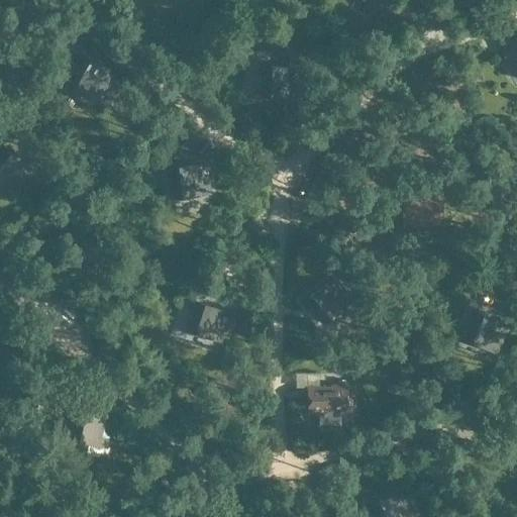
[(363,0),(386,13),(393,0),(363,0)]
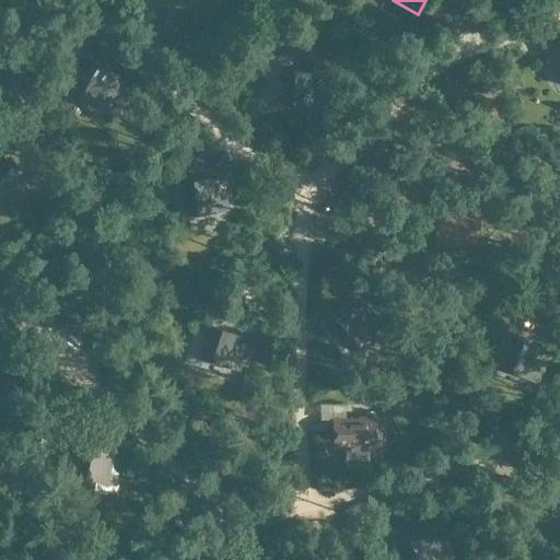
[(82,66),(85,68),(73,90),(109,111),(127,80),(86,57),(82,66)]
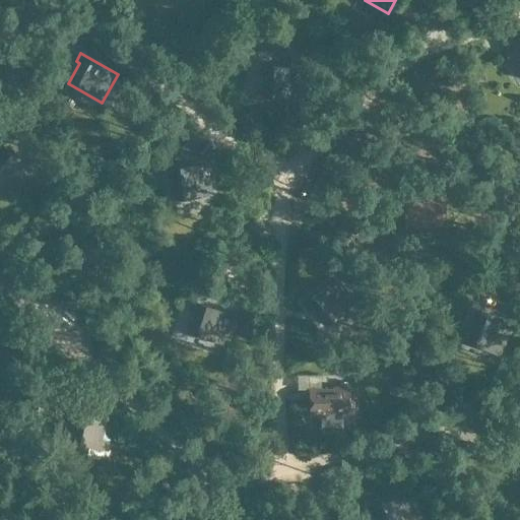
[(262,99),(301,101),(302,67),(259,65),(259,77),(262,77),(262,99)]
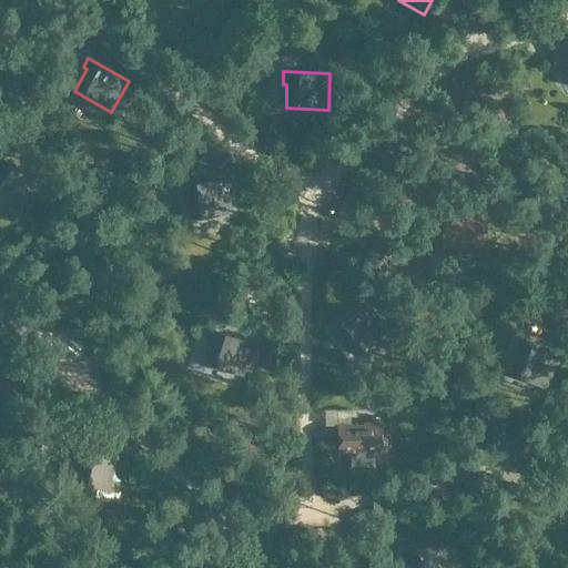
[(0,201),(17,215),(38,188),(2,160),(0,162),(0,201)]
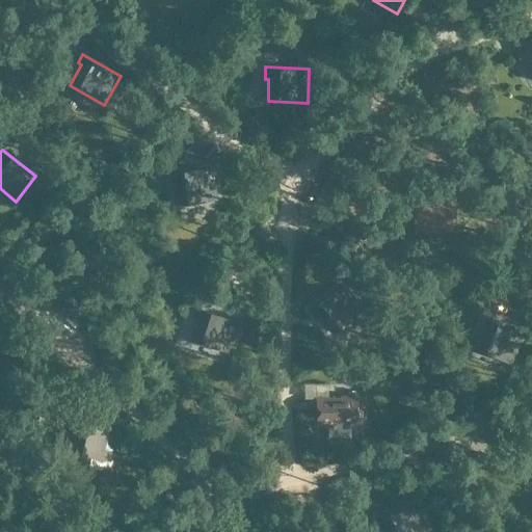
[(178,206),(218,201),(214,168),(170,174),(171,185),(176,184),(178,206)]
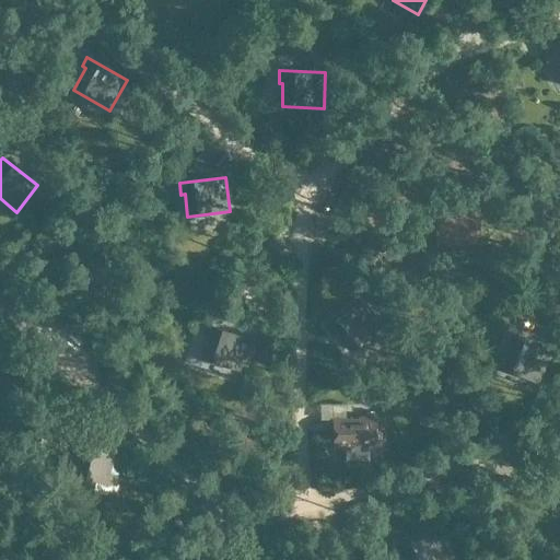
[(435,246),(479,245),(479,201),(464,201),(464,213),(435,214),(435,246)]
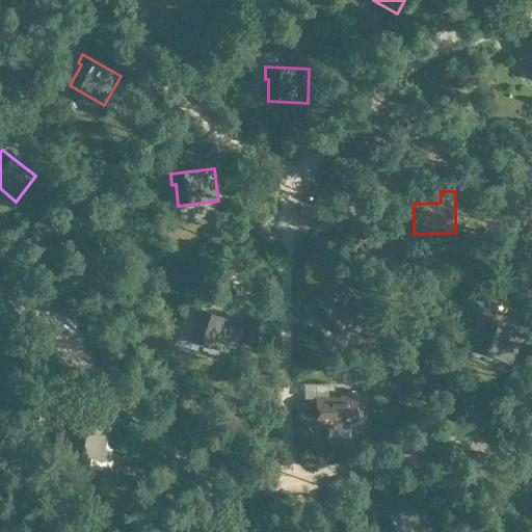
[(333,334),(364,311),(344,283),(309,310),(316,320),(320,318),(333,334)]
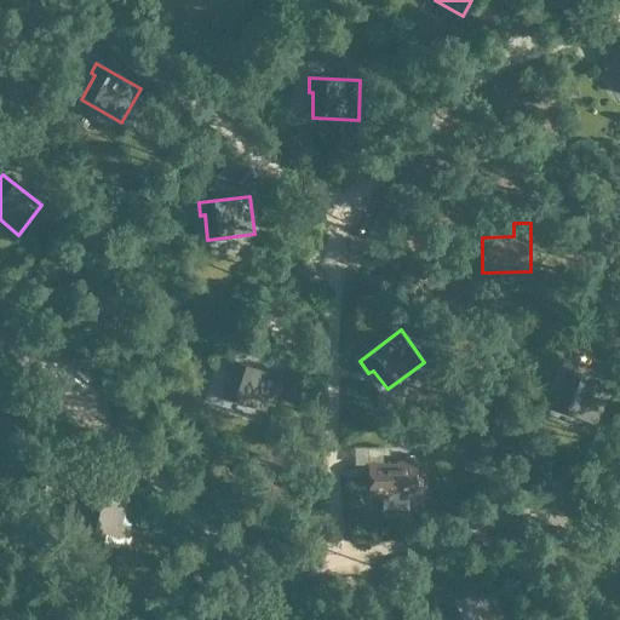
[(222,399),(267,413),(279,375),(230,360),(225,373),(230,373),(222,399)]
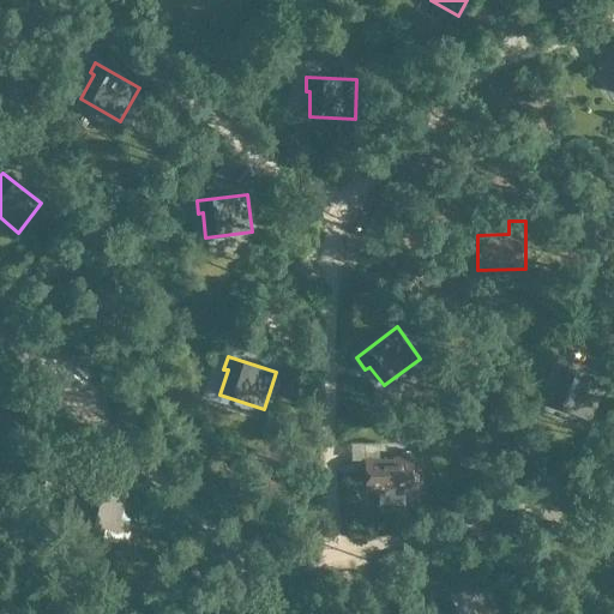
[(549,403),(593,422),(607,386),(561,366),(555,379),(559,380),(549,403)]
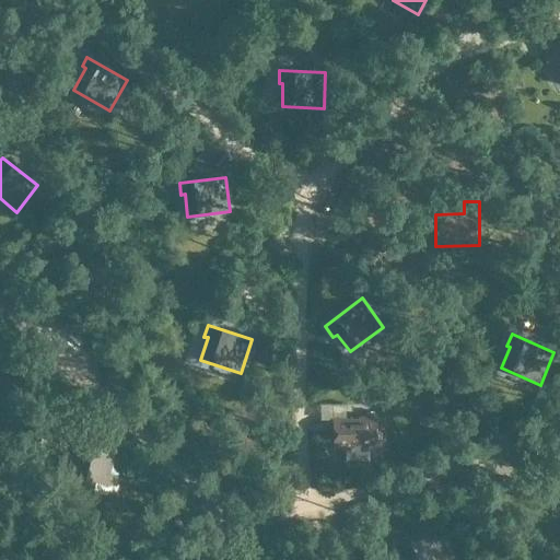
[(318,405),(336,405),(336,393),(318,393),(318,405)]
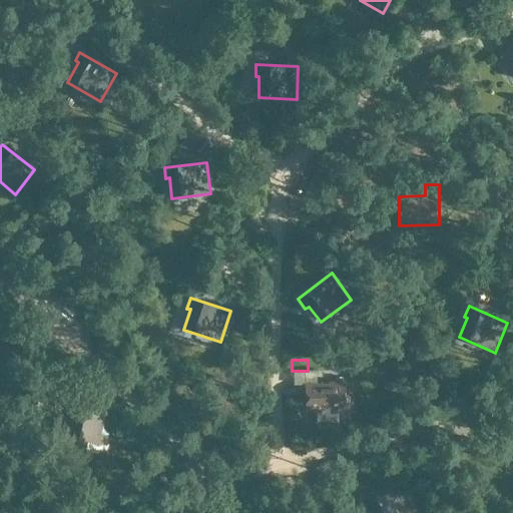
[(304,411),(345,410),(344,382),(304,383),(304,411)]
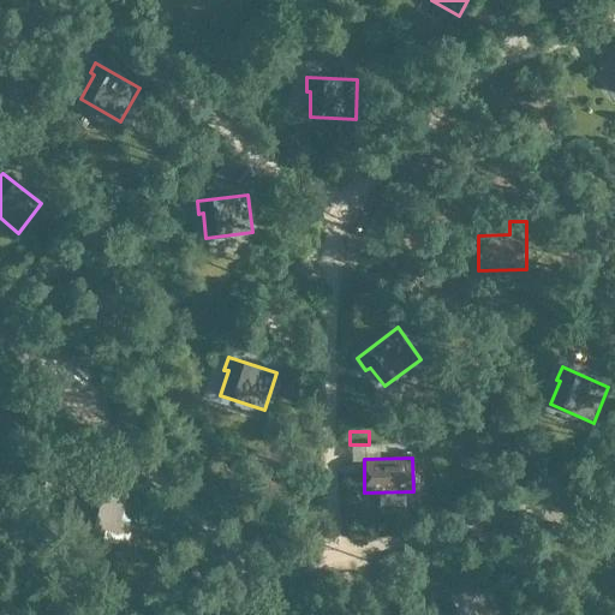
[(129,535),(137,495),(85,485),(83,499),(87,500),(83,523),(129,535)]
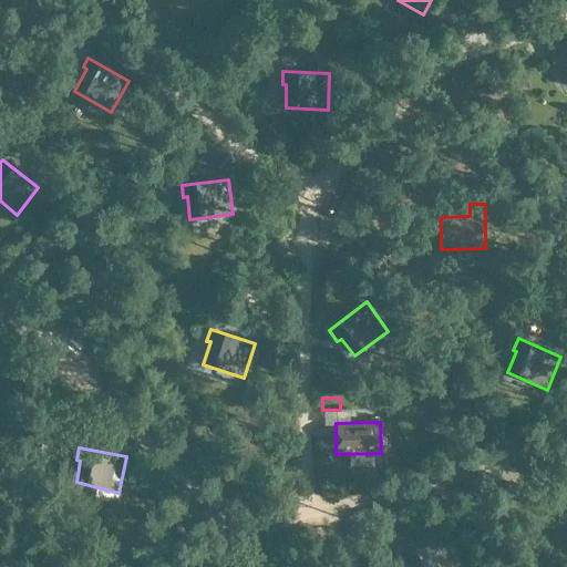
[(411,566),(454,566),(447,539),(401,548),(406,564),(410,563),(411,566)]
